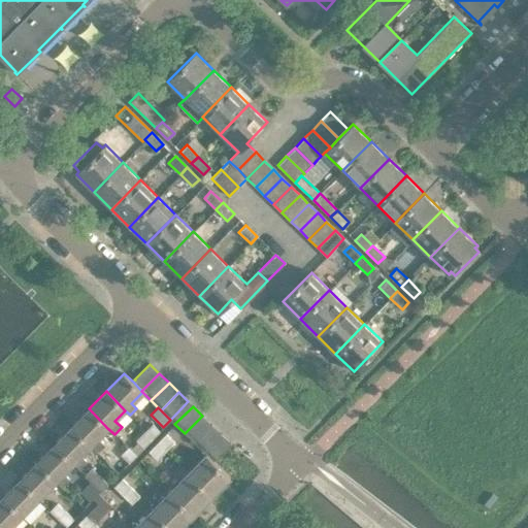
[(98,438),(107,428),(89,408),(71,427),(91,446),(97,452),(104,444),(98,438)]
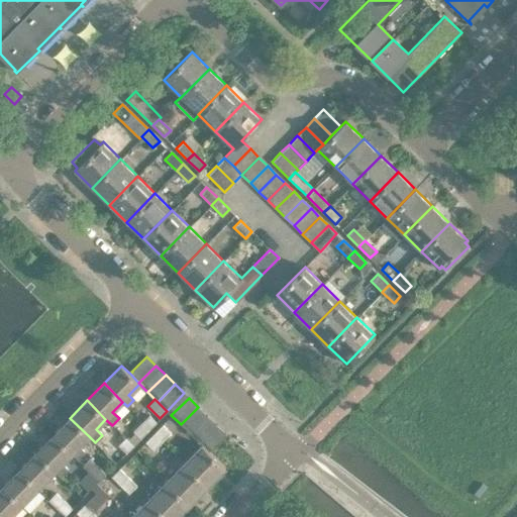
[(207,416),(198,407),(181,424),(190,433),(207,416)]
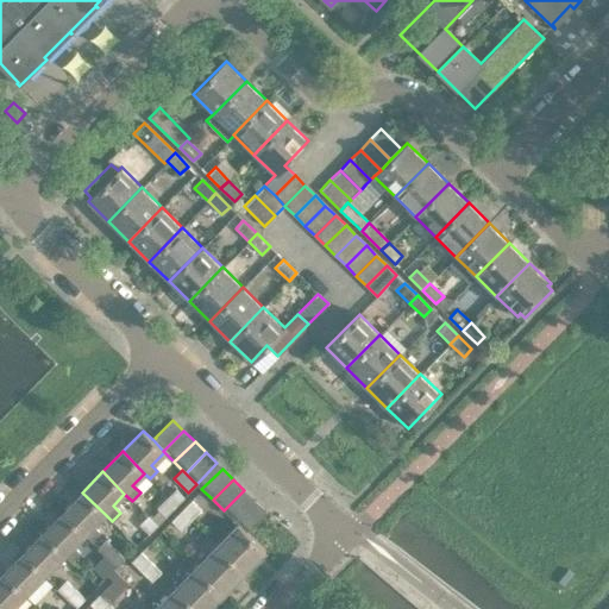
[(183,497),(175,489),(167,498),(175,507),(183,497)]
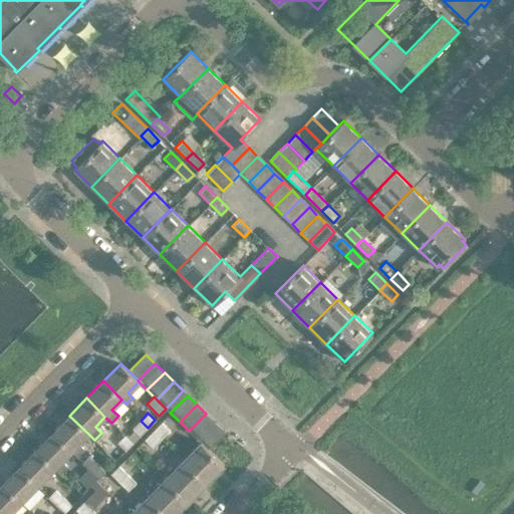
[(189,431),(199,441),(216,423),(206,414),(189,431)]
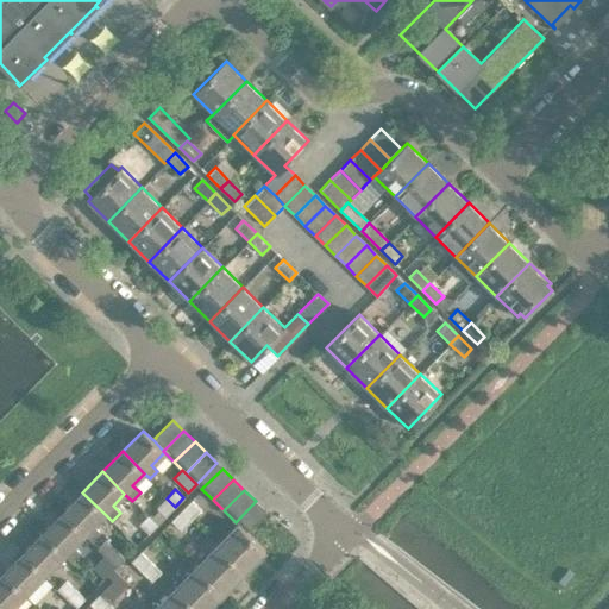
[(93,526),(105,514),(82,493),(62,513),(85,534),(92,541),(100,533),(93,526)]
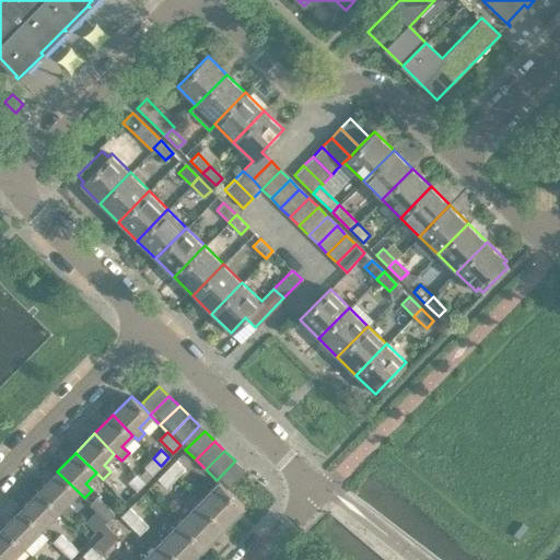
[(153,458),(144,467),(152,475),(161,466),(153,458)]
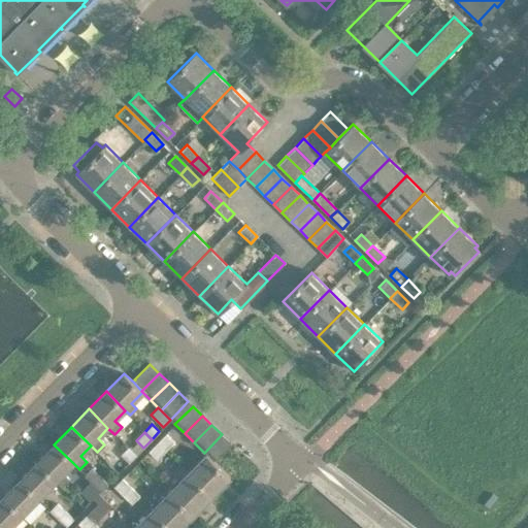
[(157,442),(165,451),(174,442),(165,434),(157,442)]
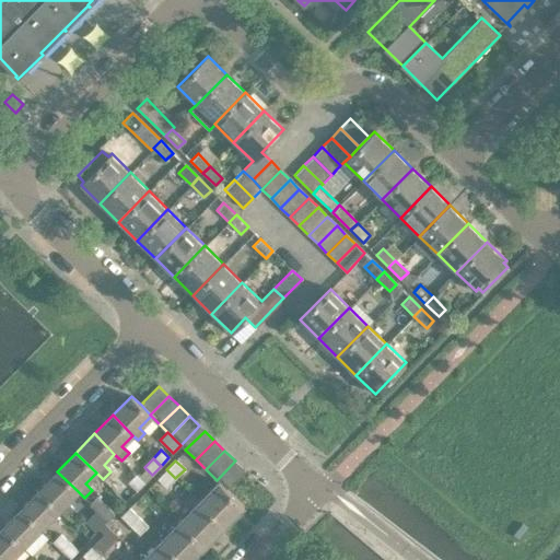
[(245,470),(235,461),(217,480),(219,482),(219,481),(226,489),(229,487),(245,470)]
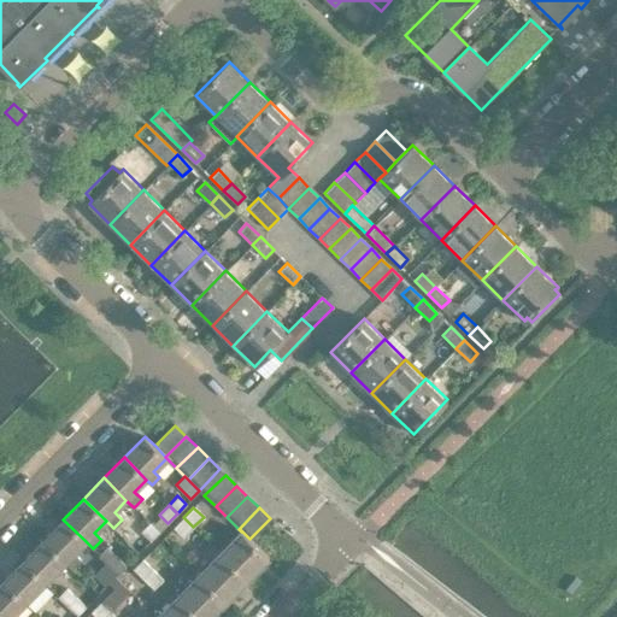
[(183,538),(193,527),(183,517),(174,528),(183,538)]
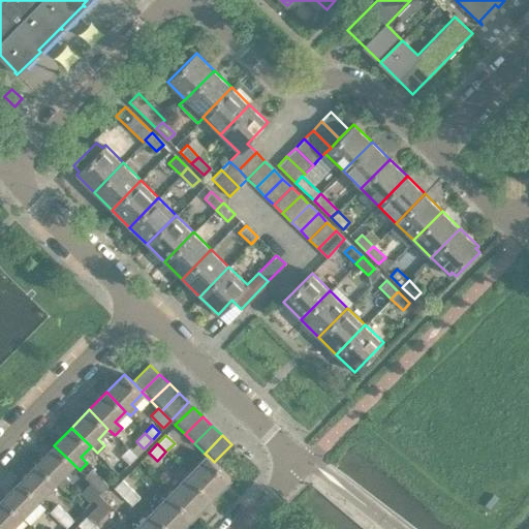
[(70,480),(63,474),(73,464),(54,445),(37,463),(56,481),(63,488),(70,480)]
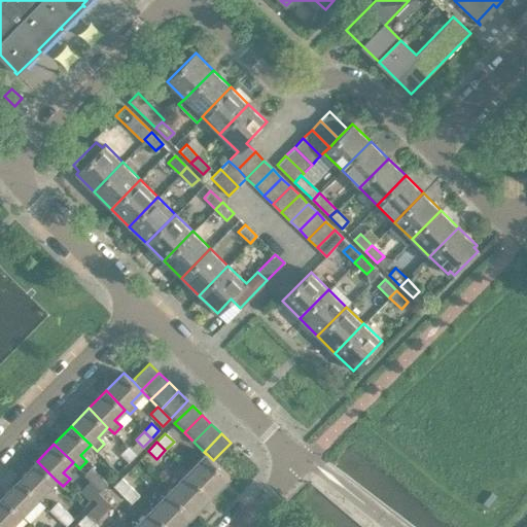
[(129,447),(128,447),(120,454),(128,462),(136,454),(129,447)]
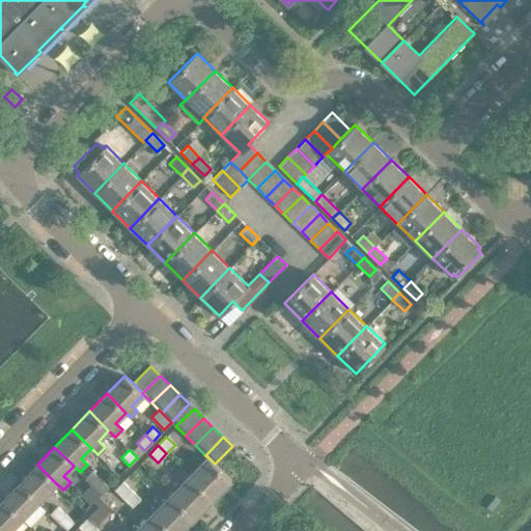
[(213,499),(231,480),(215,464),(207,456),(207,457),(189,475),(213,499)]
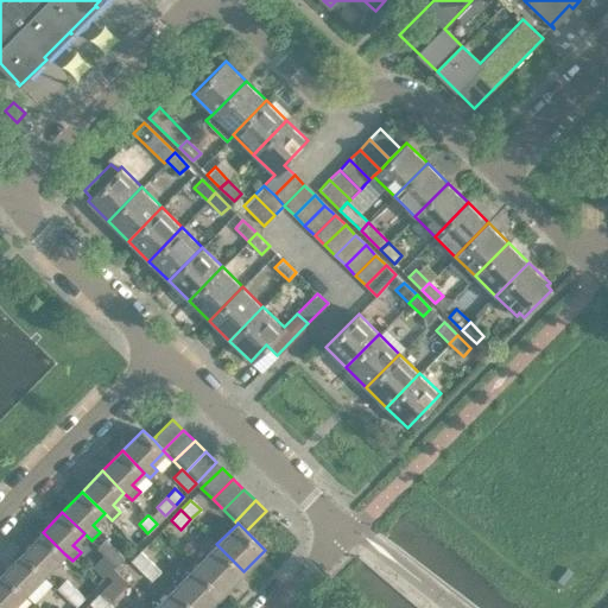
[(44,574),(64,553),(43,532),(23,552),(44,574)]
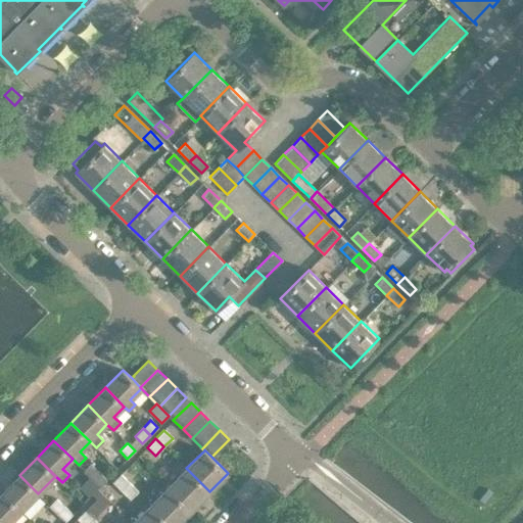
[(92,464),(85,471),(84,472),(91,479),(99,471),(92,464)]
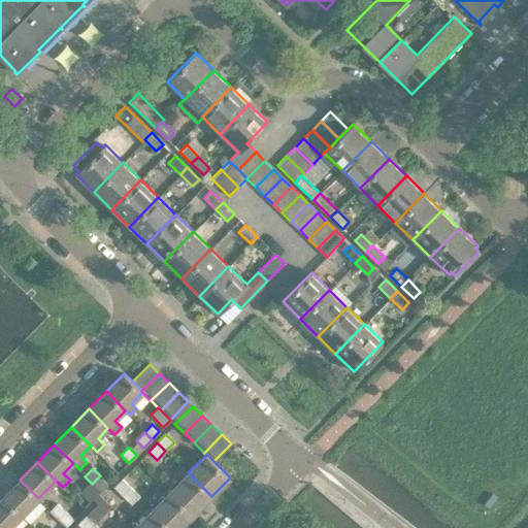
[(193,515),(211,496),(188,472),(170,491),(193,515)]
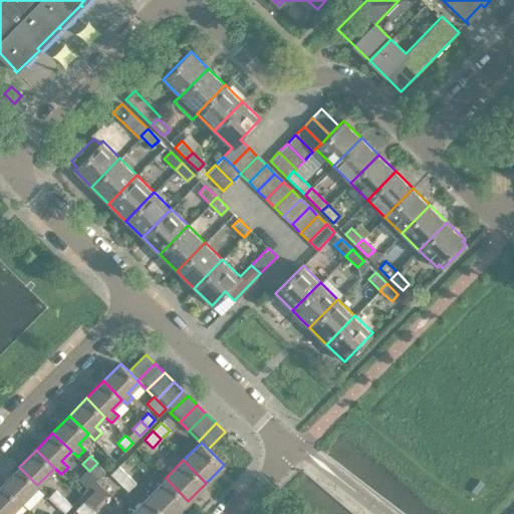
[(103,473),(105,471),(97,463),(89,471),(97,479),(103,473)]
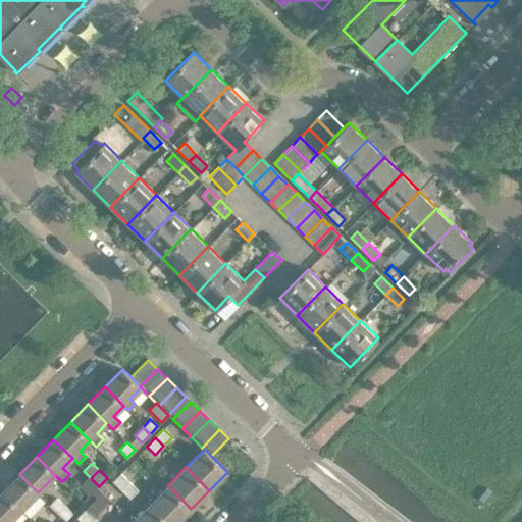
[(2,491),(21,510),(38,492),(19,474),(2,491)]
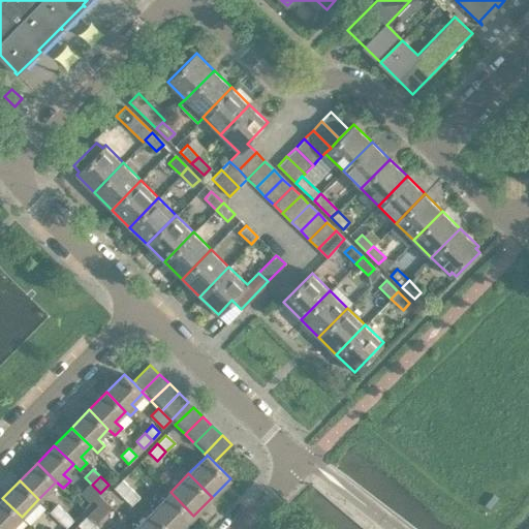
[(130,489),(121,480),(114,488),(123,497),(130,489)]
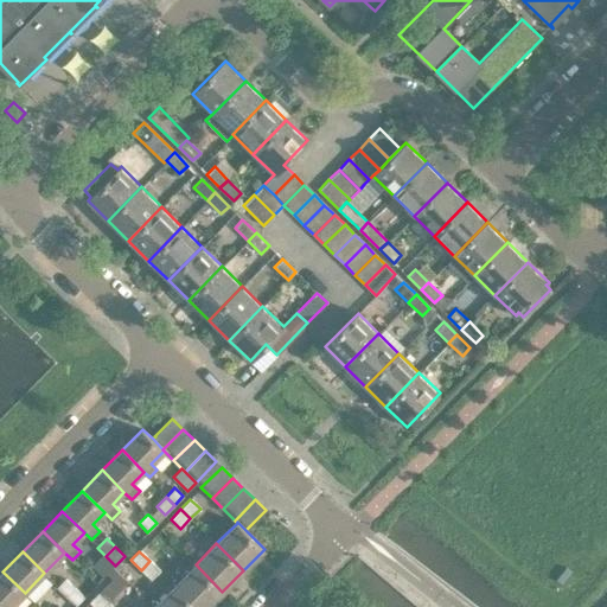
[(122,558),(115,566),(120,570),(127,563),(122,558)]
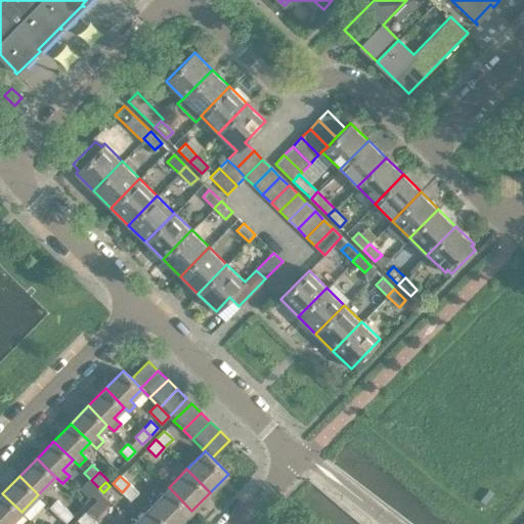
[(122,492),(131,500),(138,493),(129,484),(122,492)]
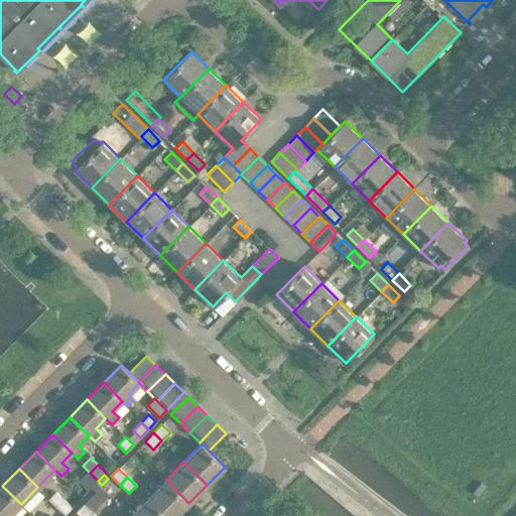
[(166,515),(175,515),(184,507),(188,503),(166,480),(148,498),(166,515)]
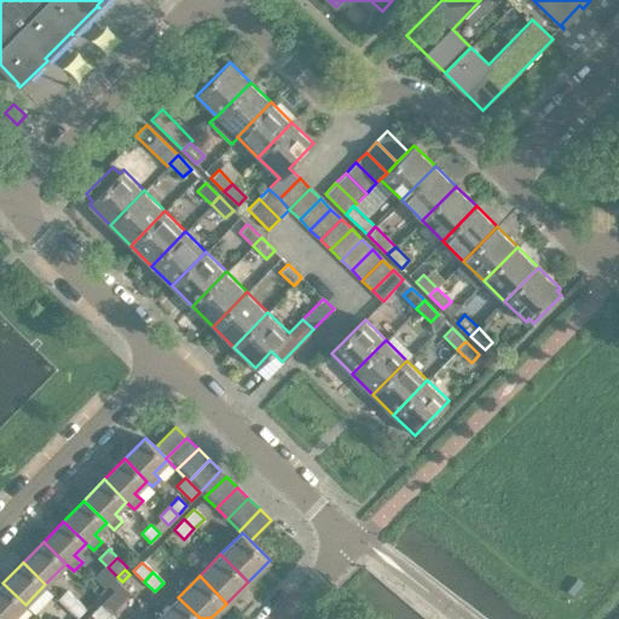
[(12,618),(25,605),(3,583),(0,585),(0,618),(12,618)]
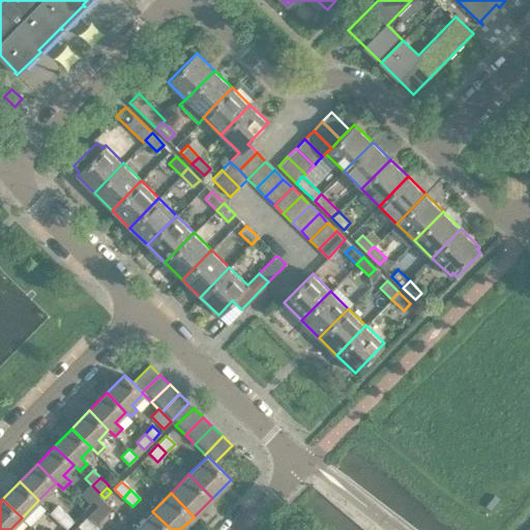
[(58,505),(52,512),(50,513),(58,521),(65,513),(58,505)]
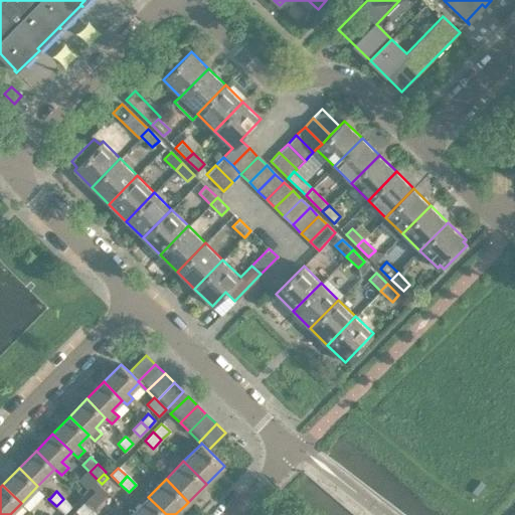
[(130,514),(166,514),(148,497),(131,514),(130,514)]
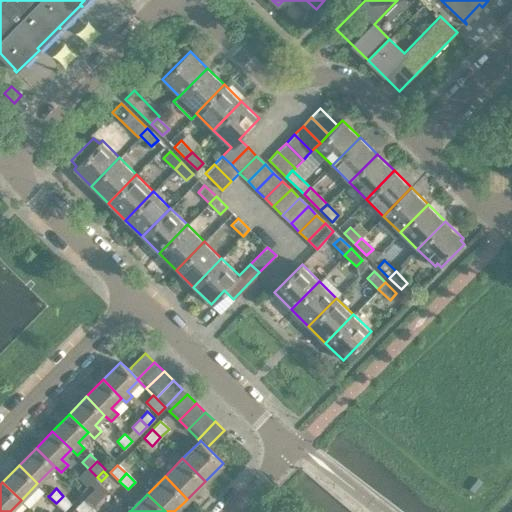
[(63,496),(56,503),(64,511),(71,503),(63,496)]
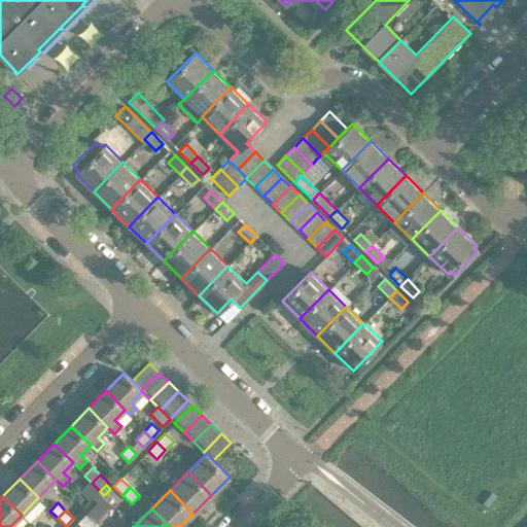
[(81,526),(91,526),(95,523),(85,515),(77,523),(81,526)]
